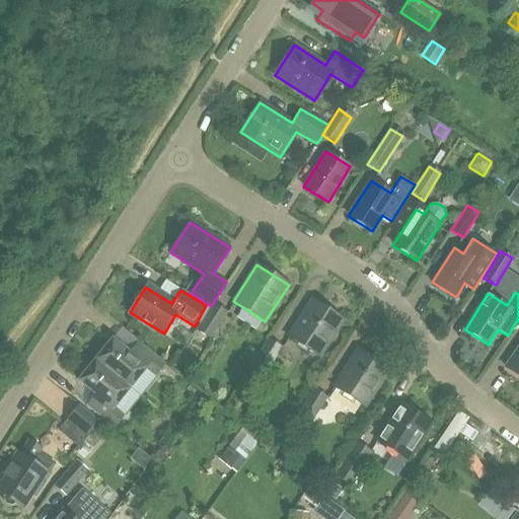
[(288,337),(319,357),(343,320),(311,300),(288,337)]
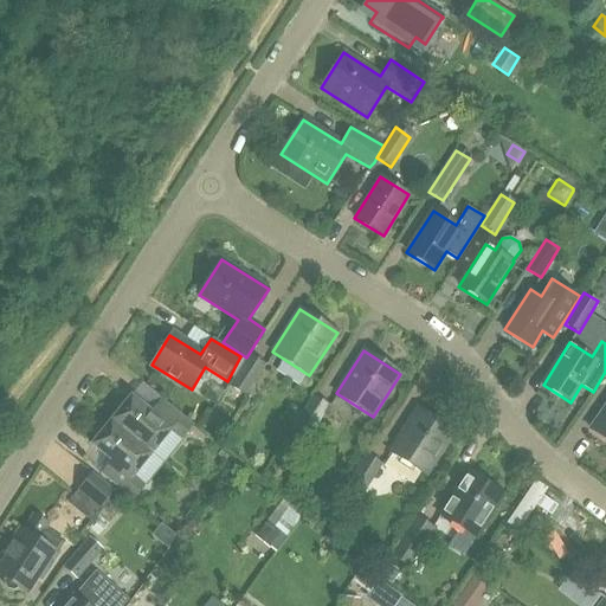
[(249,354),(246,358),(229,386),(245,397),(265,363),(249,354)]
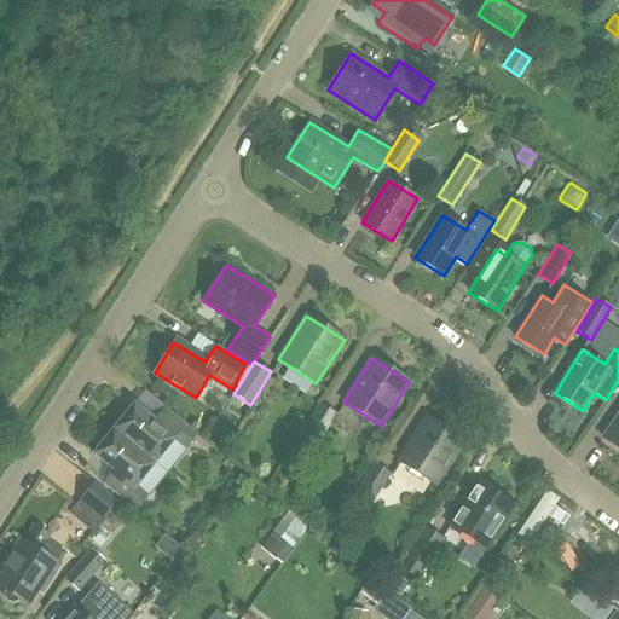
[(134,404),(114,429),(154,463),(173,440),(184,447),(195,434),(172,415),(163,408),(152,420),(134,404)]
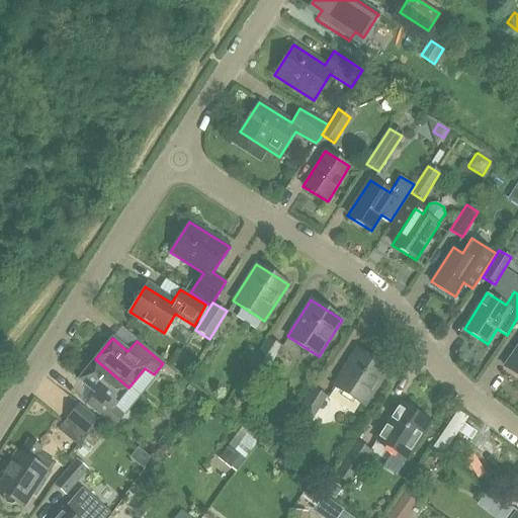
[(246,371),(260,379),(281,347),(268,339),(258,354),(251,365),(246,371)]
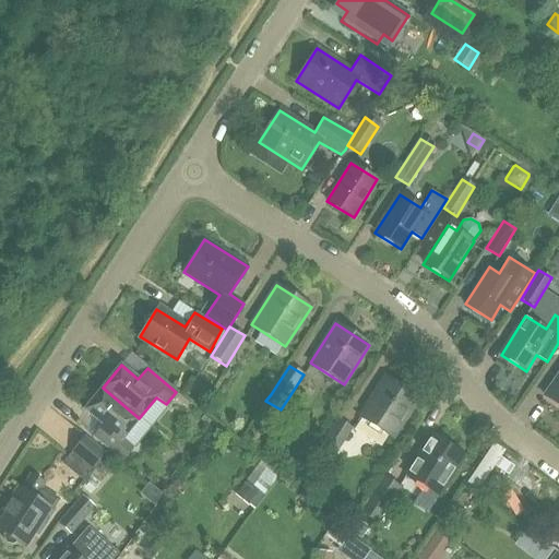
[(558,373),(545,394),(558,404),(558,373)]
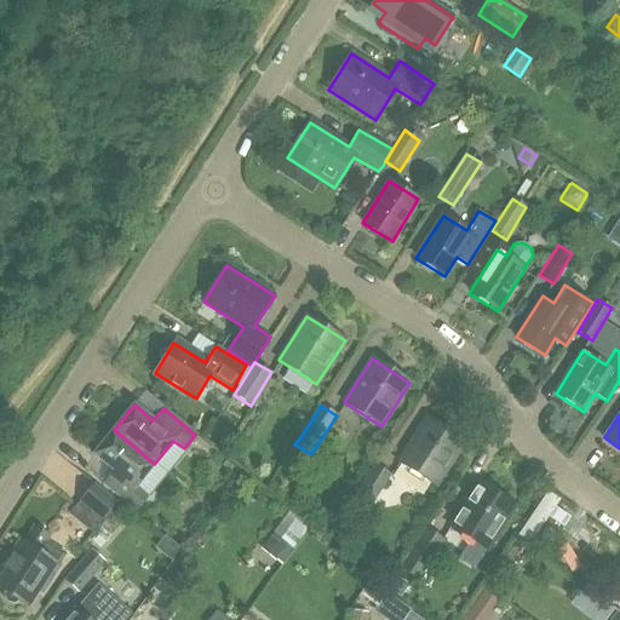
[(290,430),(300,437),(309,424),(298,417),(290,430)]
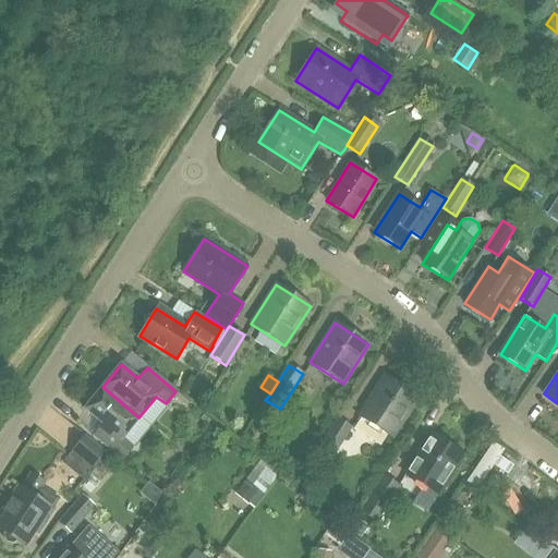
[(359,415),(391,437),(417,398),(385,377),(359,415)]
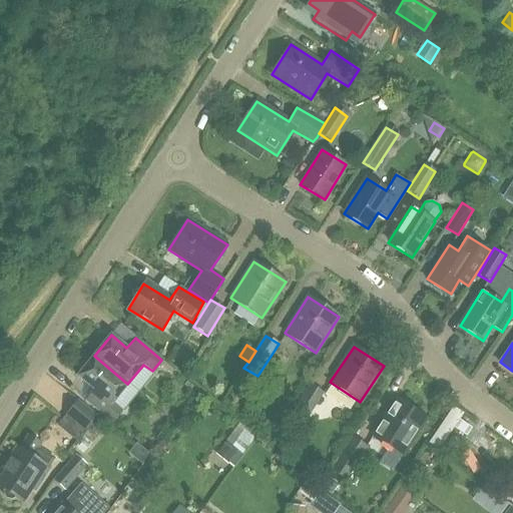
[(94,356),(77,377),(94,390),(85,400),(113,423),(121,412),(111,404),(127,384),(94,356)]
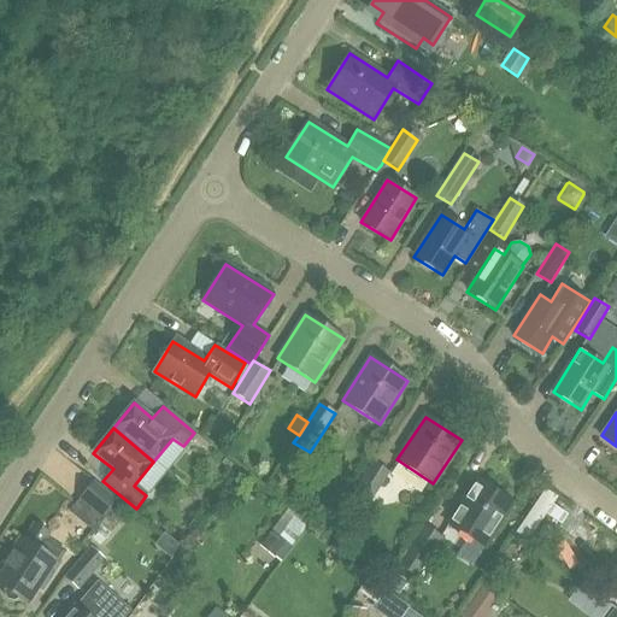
[(352,494),(368,505),(389,472),(372,463),(352,494)]
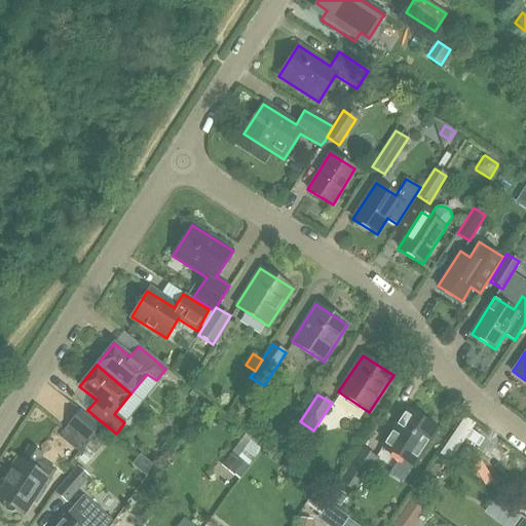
[(381,446),(413,467),(438,430),(405,409),(381,446)]
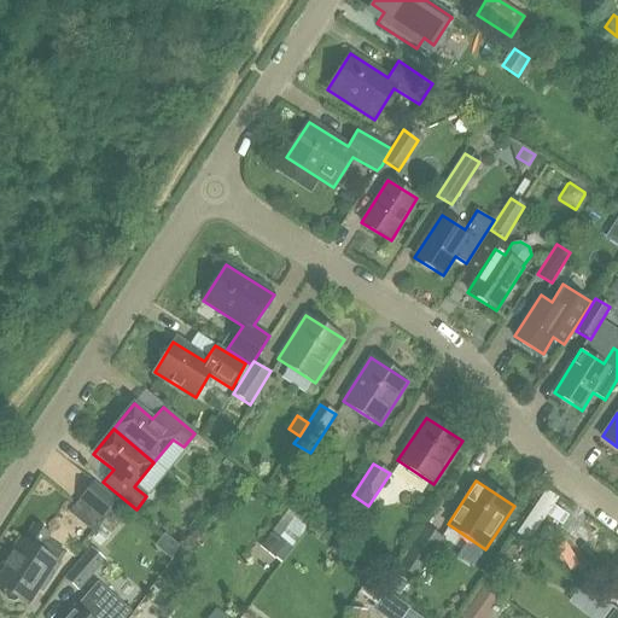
[(116,500),(93,482),(80,497),(103,517),(116,500)]
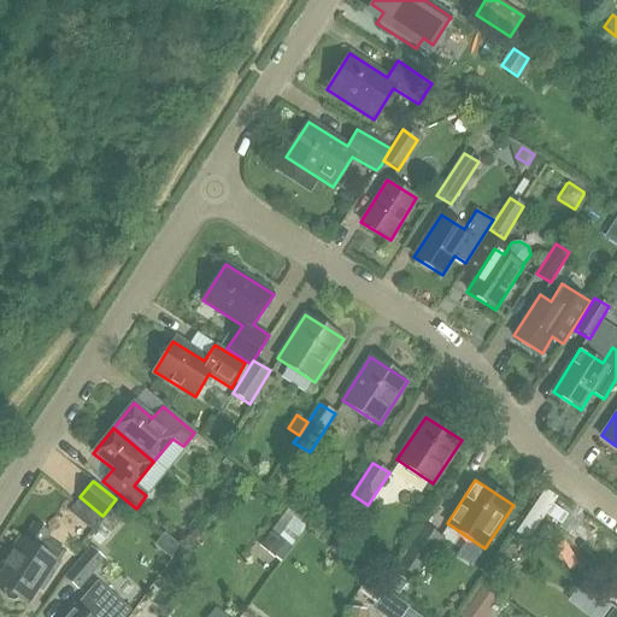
[(287,511),(262,545),(280,558),(304,523),(287,511)]
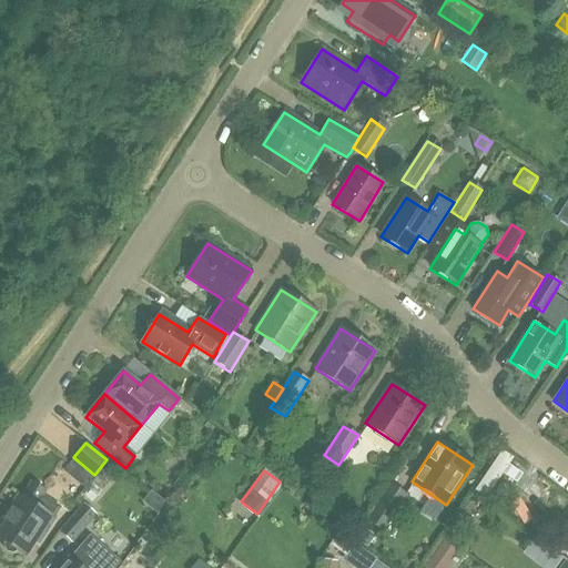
[(366,520),(384,533),(407,494),(392,482),(366,520)]
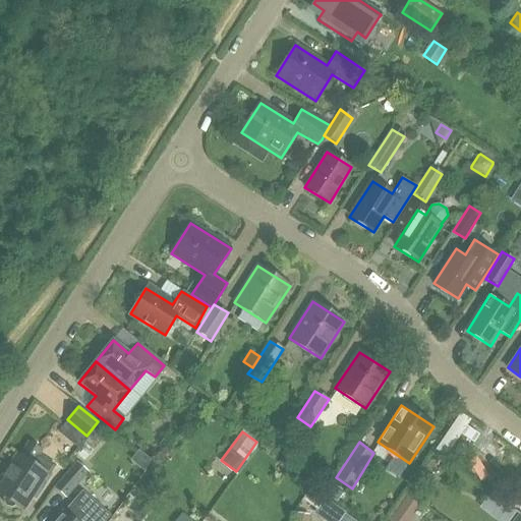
[(0,485),(0,495),(3,497),(3,502),(6,506),(10,507),(15,505),(21,509),(39,483),(42,485),(49,474),(32,463),(40,450),(29,443),(20,455),(17,453),(2,476),(5,478),(0,485)]
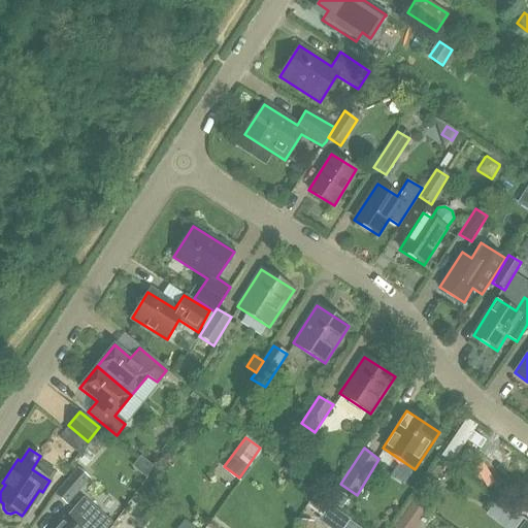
[(54,494),(67,505),(90,480),(77,467),(54,494)]
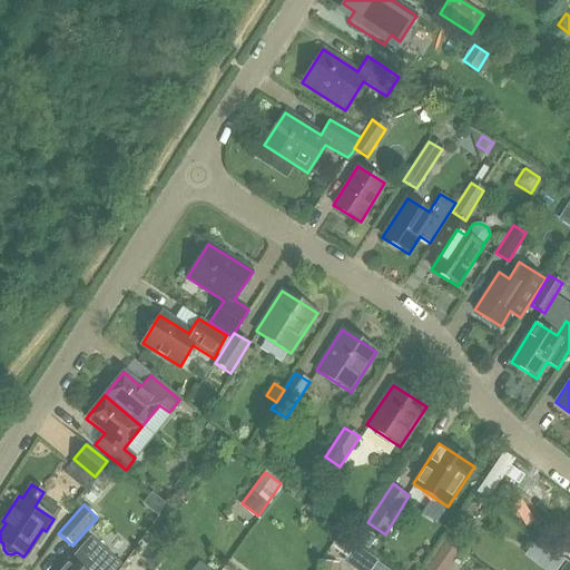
[(375,537),(363,529),(355,540),(366,548),(375,537)]
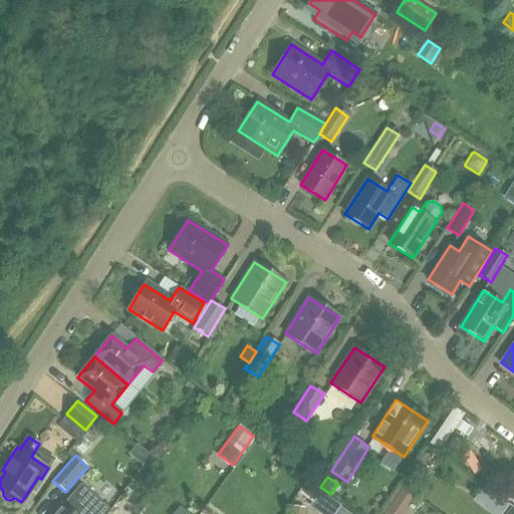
[(380,513),(381,513),(401,513),(413,498),(399,489),(380,513)]
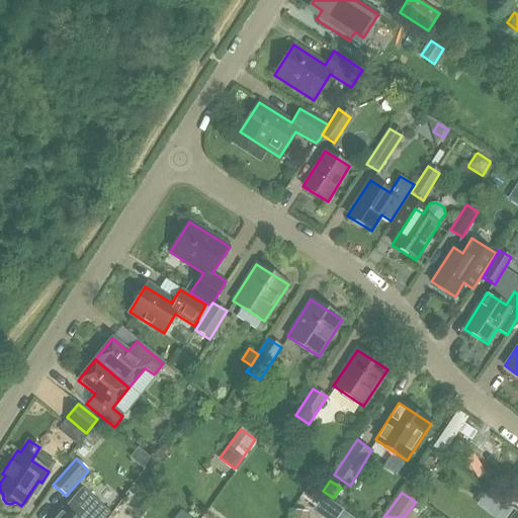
[(323,517),(334,517),(341,509),(327,498),(316,513),(323,517)]
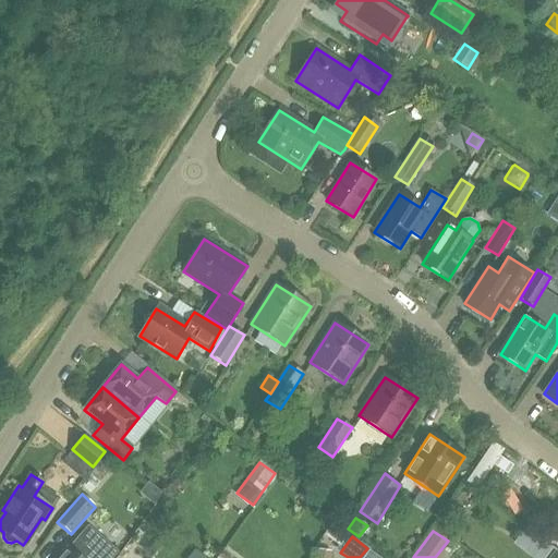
[(59,557),(96,557),(98,557),(77,540),(70,548),(69,547),(59,557)]
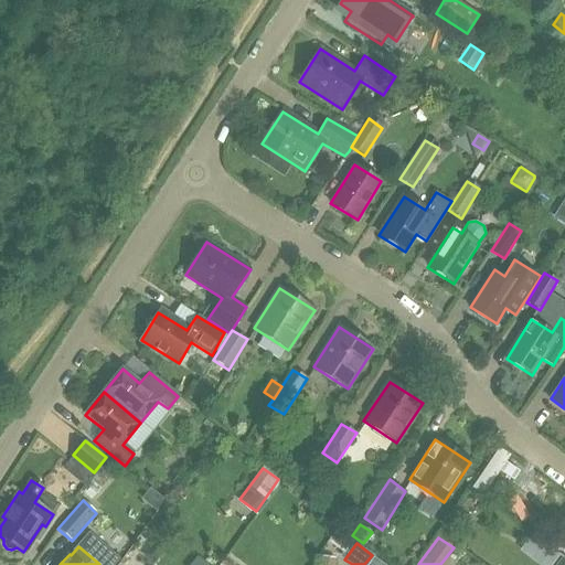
[(564,564),(564,560),(554,552),(546,562),(548,564),(564,564)]
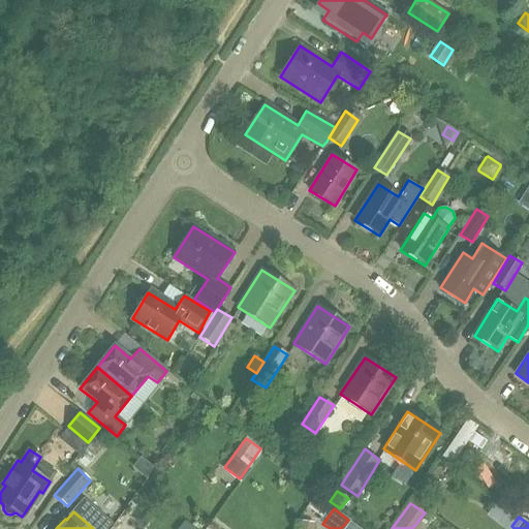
[(362,528),(348,520),(341,528),(362,528)]
